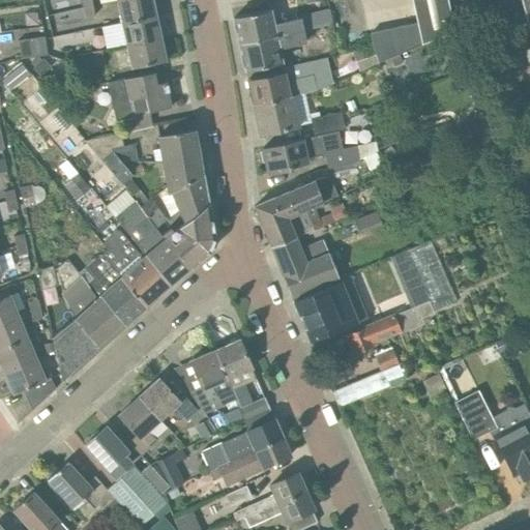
[(70,3),(69,0),(48,0),(51,8),(70,3)]
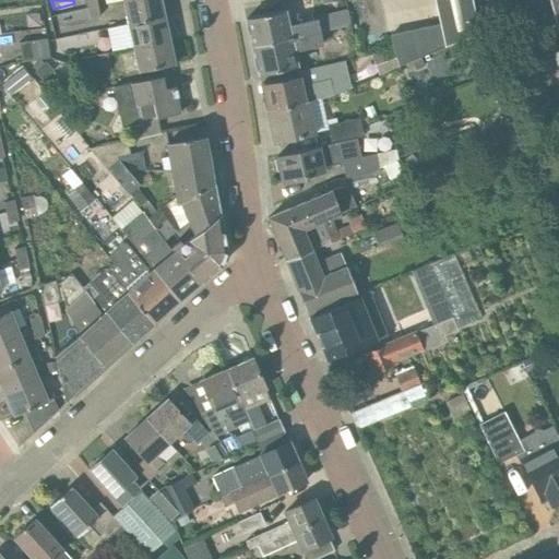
[(85,0),(87,9),(99,7),(98,0),(85,0)]
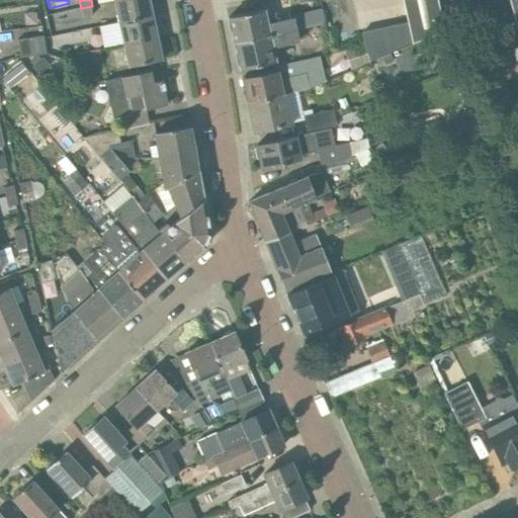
[(118,23),(152,16),(149,0),(117,0),(114,1),(118,23)]
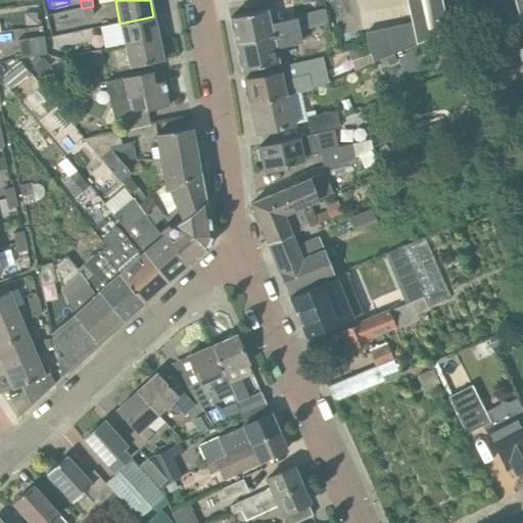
[(365,46),(372,64),(448,31),(441,0),(406,0),(411,22),(365,33),(368,45),(365,46)]
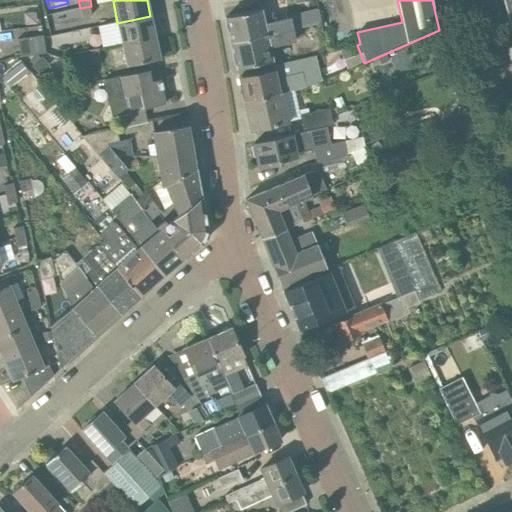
[(511,0),(502,0),(511,36),(511,0)]
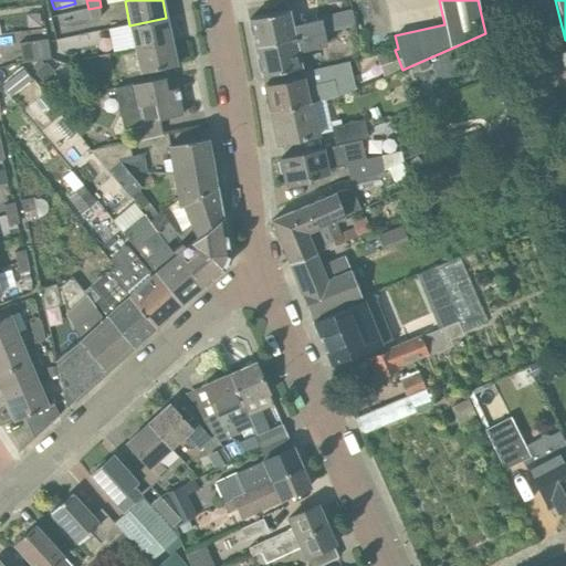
[(101,7),(88,9),(92,20),(103,18),(101,7)]
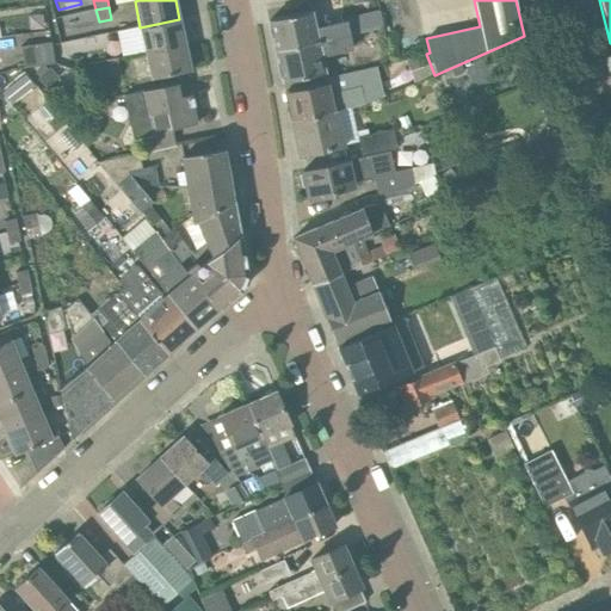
[(276,51),(349,37),(346,23),(315,30),(310,12),(270,20),(276,51)]
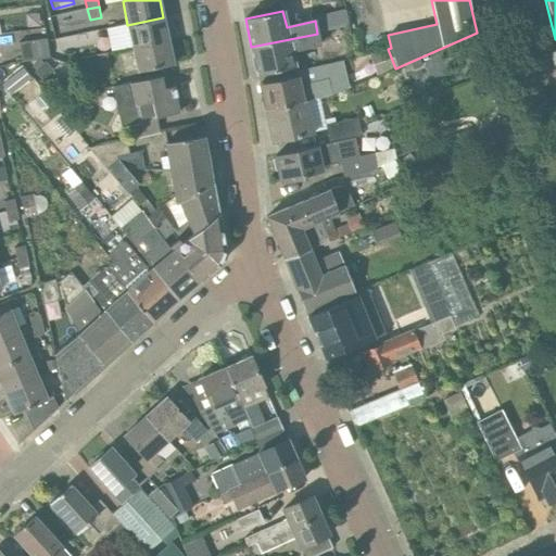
[(133,49),(168,41),(163,17),(127,25),(133,49)]
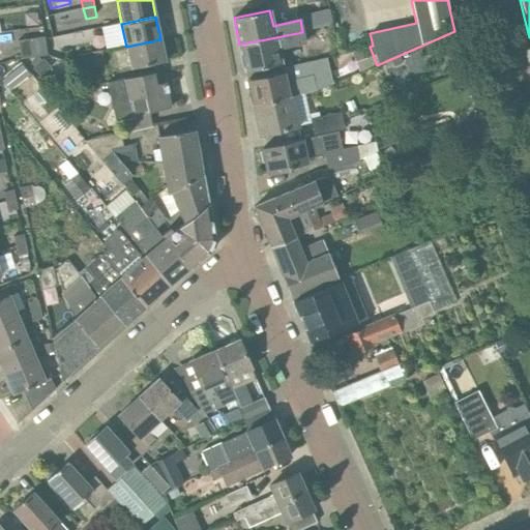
[(56,32),(57,51),(95,49),(94,30),(56,32)]
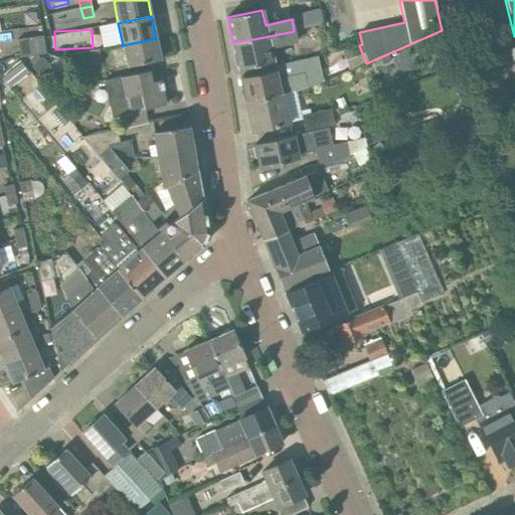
[(238,69),(275,61),(273,47),(297,42),(294,31),(232,43),(238,69)]
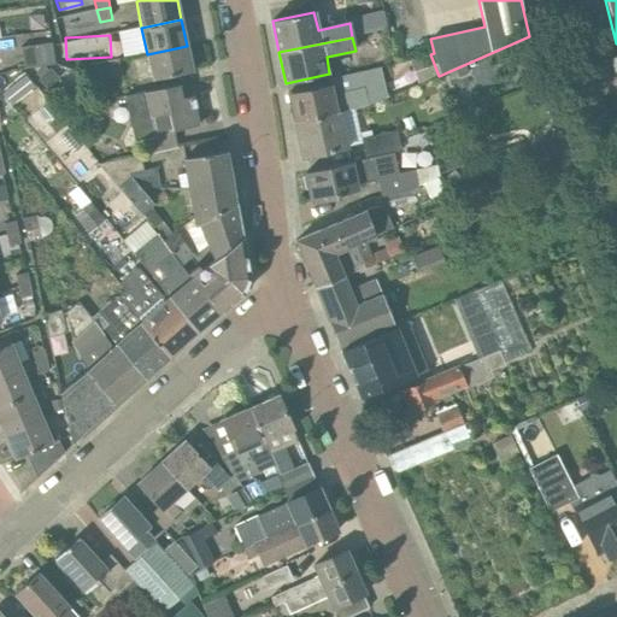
[(52,43),(21,47),(24,69),(54,65),(52,43)]
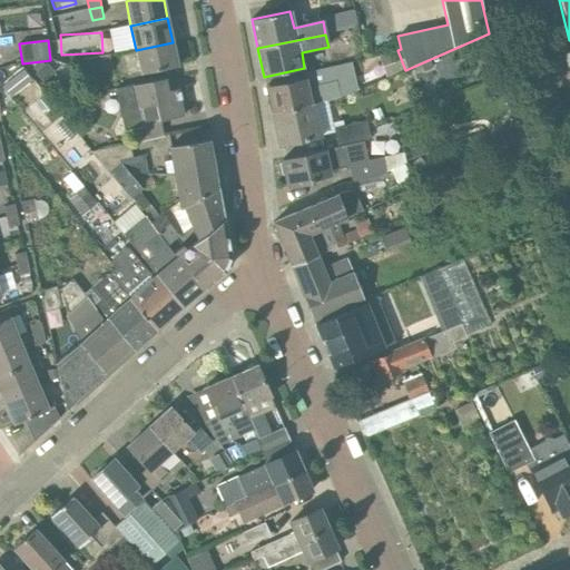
[(136,50),(140,75),(178,67),(173,42),(136,50)]
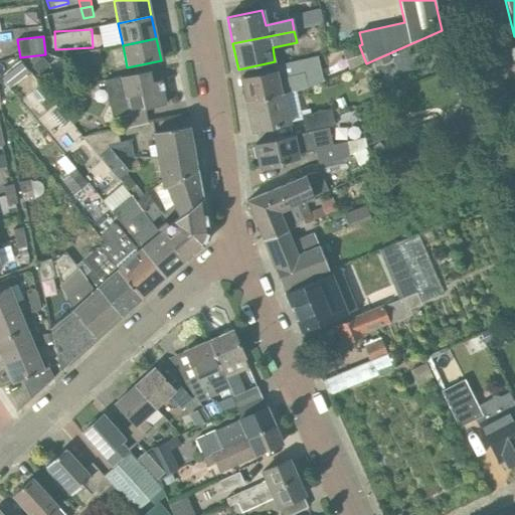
[(349,70),(366,63),(359,45),(342,50),(349,70)]
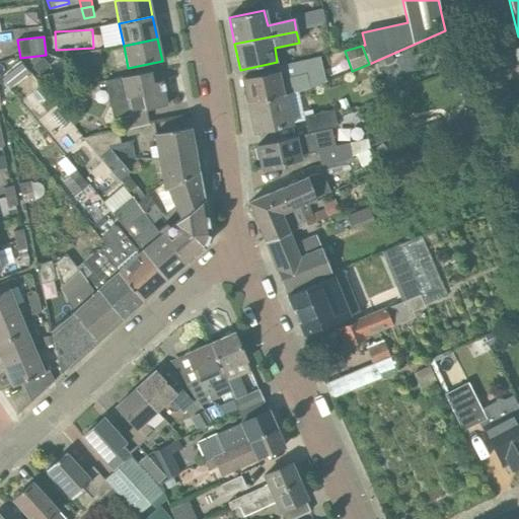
[(100,50),(90,51),(74,55),(77,67),(94,63),(94,61),(101,60),(100,50)]
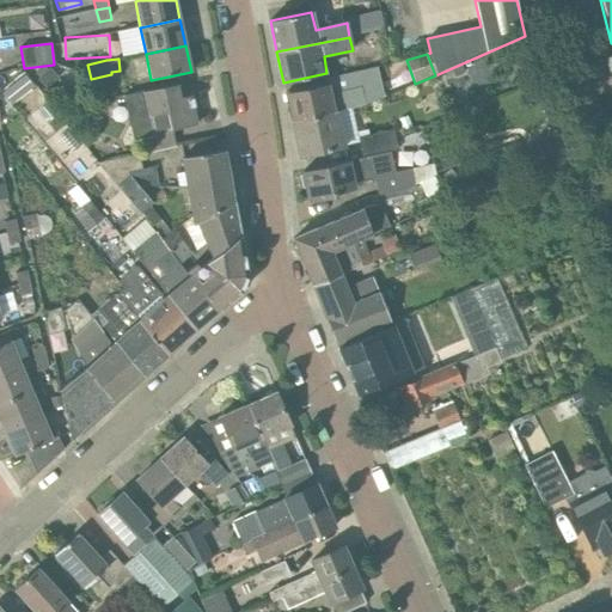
[(460,63),(452,69),(457,77),(465,72),(460,63)]
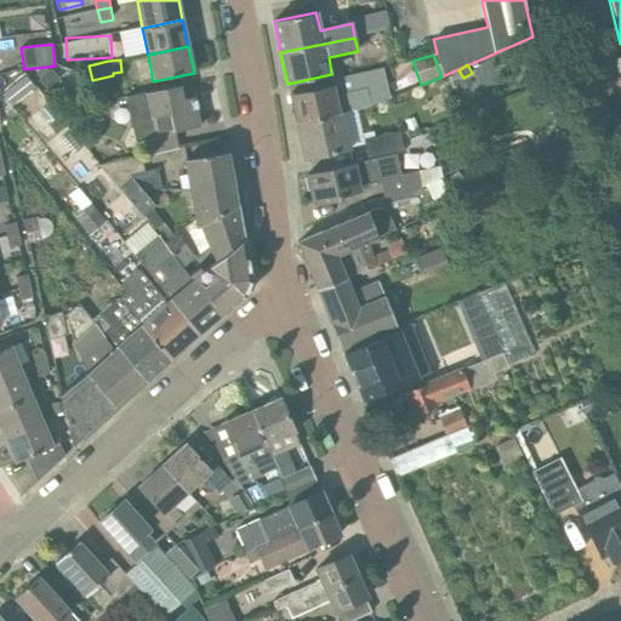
[(50,69),(38,80),(47,90),(60,79),(50,69)]
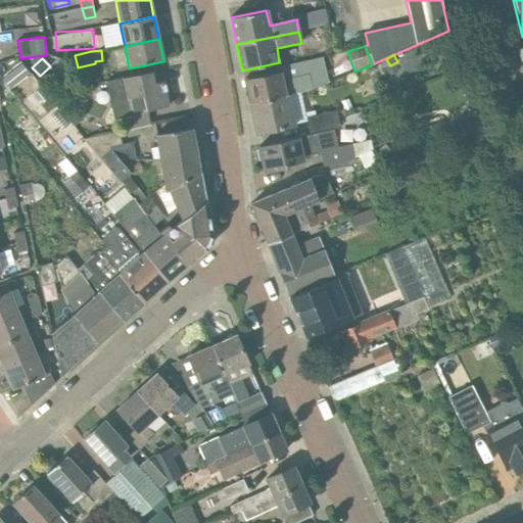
[(22,64),(3,80),(11,89),(31,75),(22,64)]
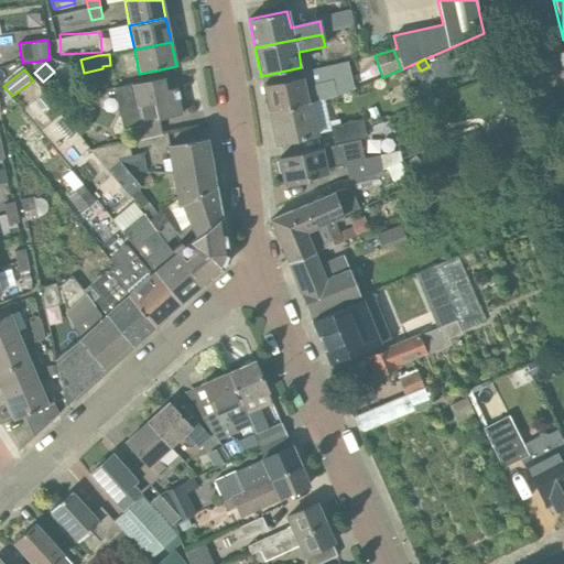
[(129,128),(132,142),(162,134),(159,119),(182,115),(176,88),(166,90),(164,77),(114,88),(122,130),(129,128)]
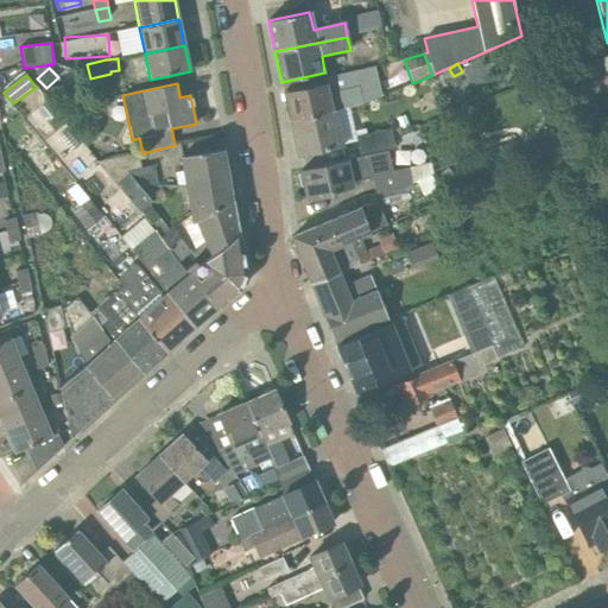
[(284,93),(290,121),(336,111),(363,103),(360,87),(329,94),(327,83),(284,93)]
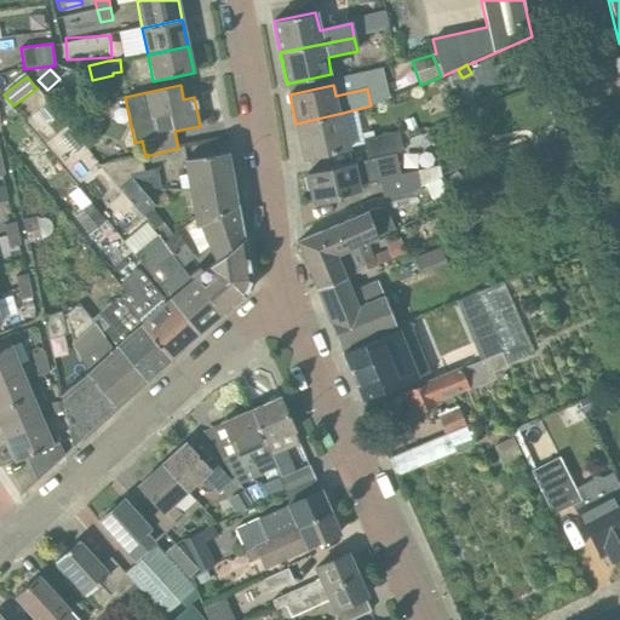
[(40,113),(47,121),(57,114),(50,104),(40,113)]
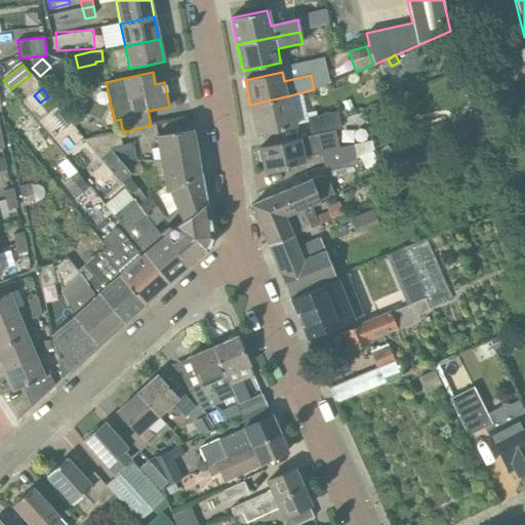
[(250,105),(257,134),(297,126),(290,95),(250,105)]
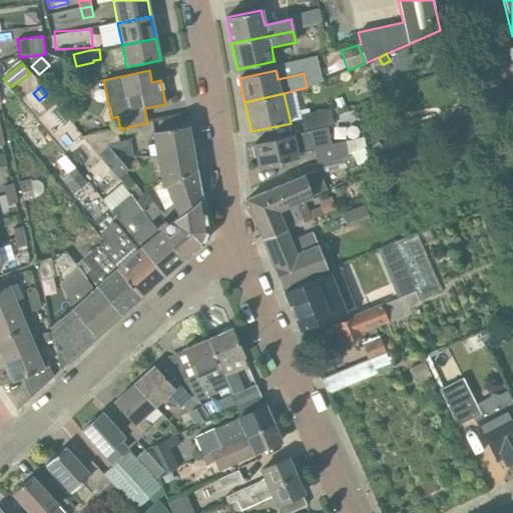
[(331,109),(301,115),(304,131),(327,126),(334,125),(331,109)]
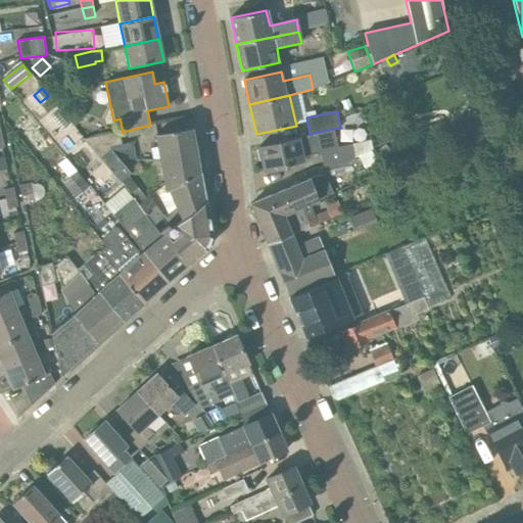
[(389,128),(378,132),(380,139),(392,134),(389,128)]
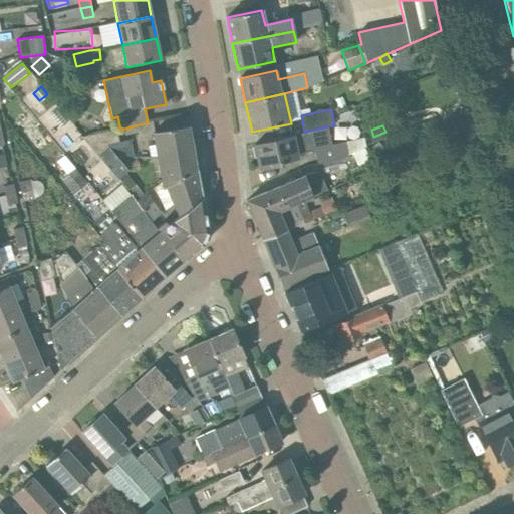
[(166,190),(198,170),(190,126),(152,134),(163,190),(165,188),(166,190)]
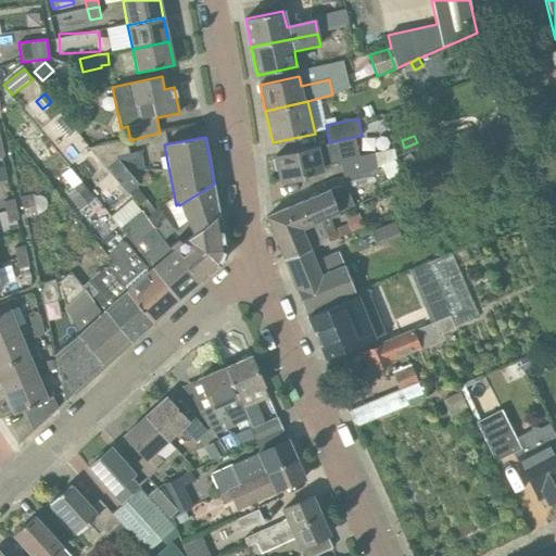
[(282,184),(306,178),(306,175),(324,172),(323,165),(340,161),(358,156),(354,137),(318,146),(276,155),(276,159),(273,160),(275,172),(279,171),(282,184)]
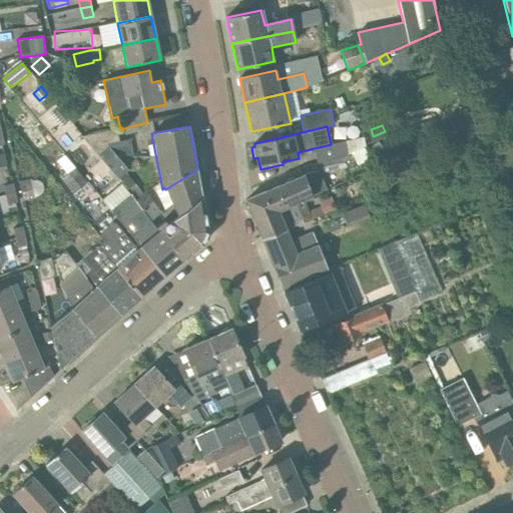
[(117,129),(81,135),(108,167),(119,158),(118,157),(132,156),(133,155),(130,140),(119,141),(117,129)]
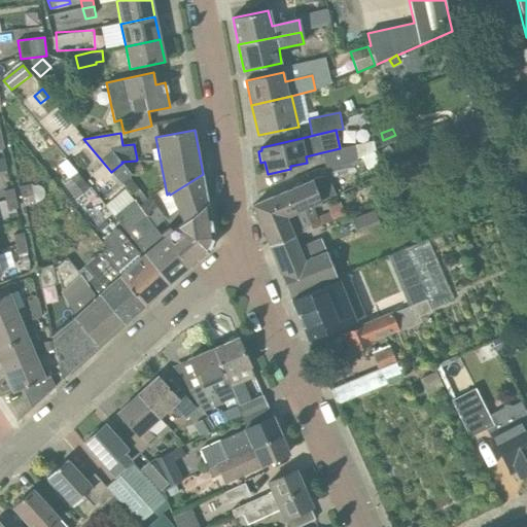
[(340,148),(322,152),(325,168),(331,167),(349,164),(350,164),(357,160),(354,145),(340,148)]
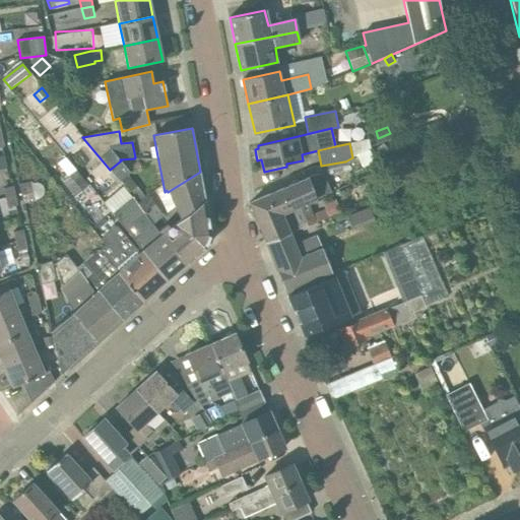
[(374,164),(368,150),(359,154),(365,168),(374,164)]
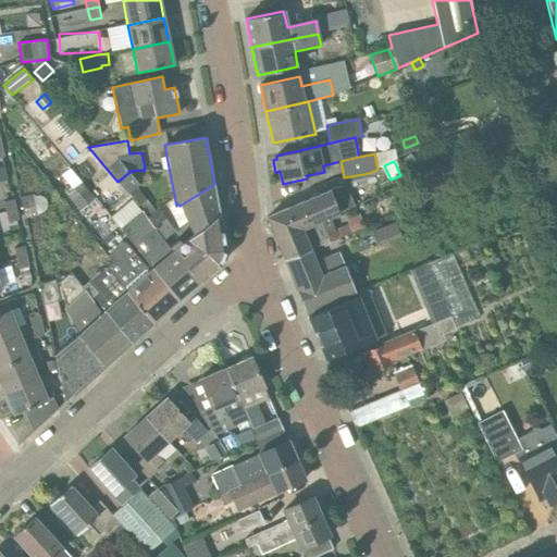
[(463,164),(450,170),(455,178),(467,173),(463,164)]
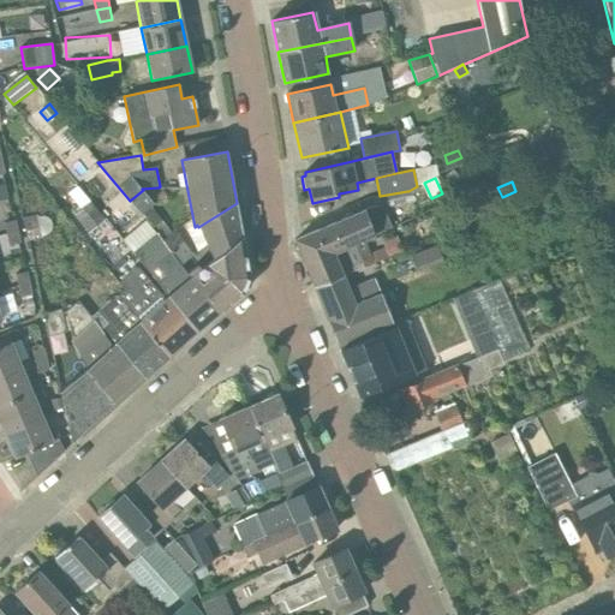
[(163,243),(174,236),(172,233),(154,210),(151,207),(155,206),(149,196),(143,190),(130,201),(147,220),(156,232),(163,243)]
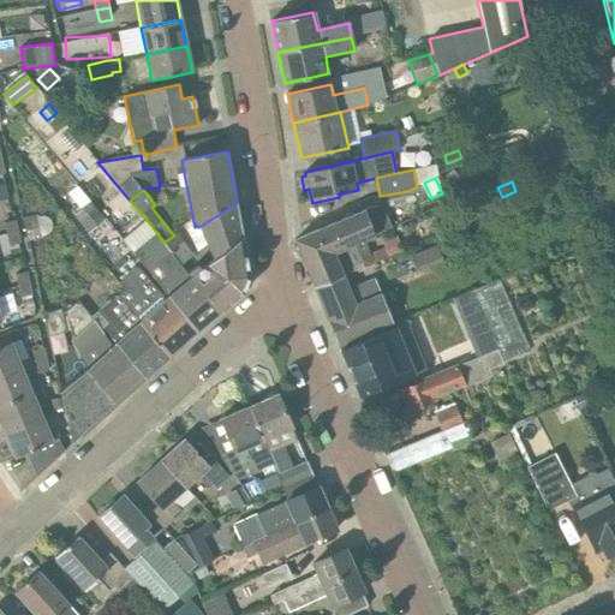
[(410,203),(407,191),(387,195),(389,207),(410,203)]
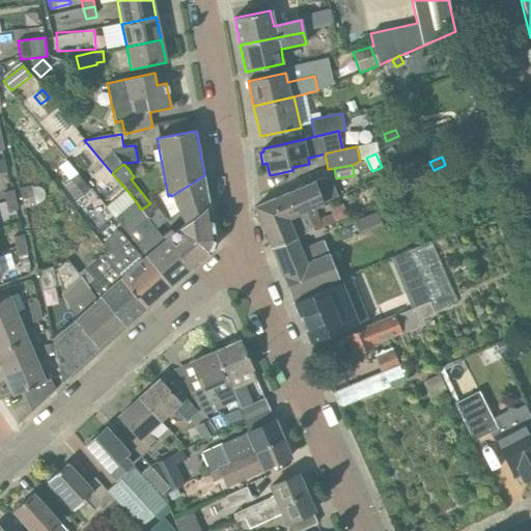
[(72,195),(85,184),(78,174),(70,180),(63,186),(72,195)]
